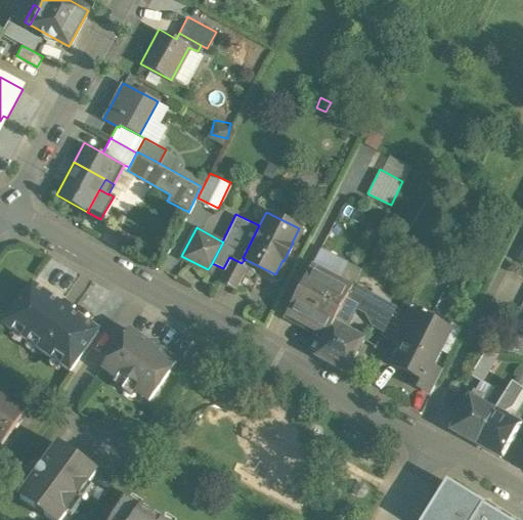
[(242,263),(229,257),(223,268),(218,279),(234,289),(247,265),(242,263)]
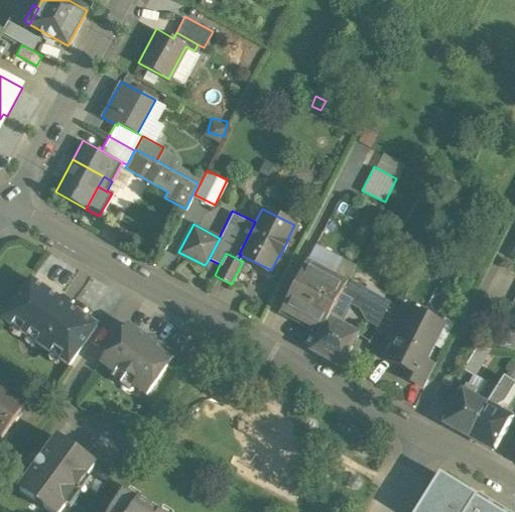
[(346,281),(305,260),(280,307),(320,329),(340,293),(346,281)]
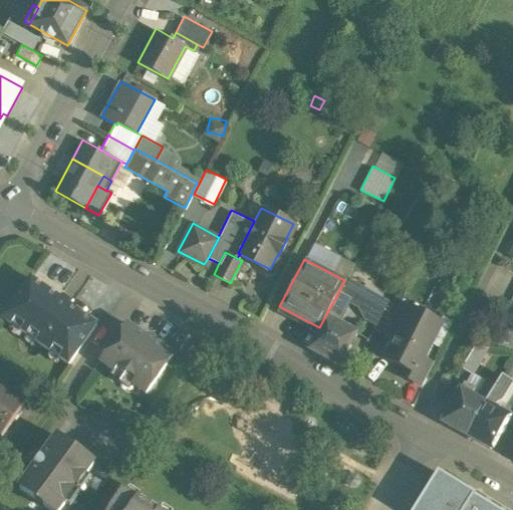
[(58,296),(30,276),(2,315),(67,362),(95,322),(67,302),(67,298),(62,294),(58,296)]
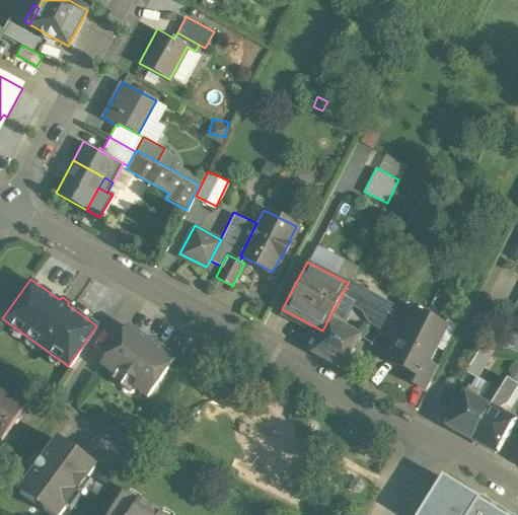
[(390,305),(348,282),(348,283),(342,295),(351,300),(384,317),(390,305)]
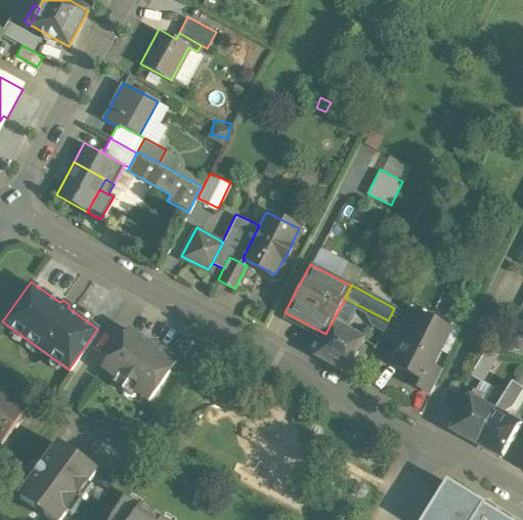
[(345,298),(333,321),(342,327),(354,303),(345,298)]
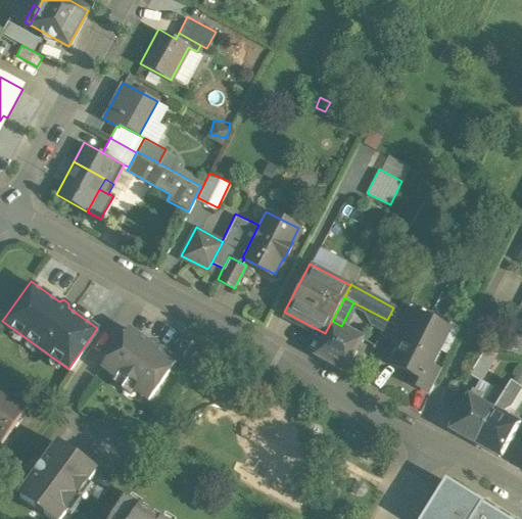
[(406,307),(389,339),(400,344),(413,319),(415,320),(419,313),(406,307)]
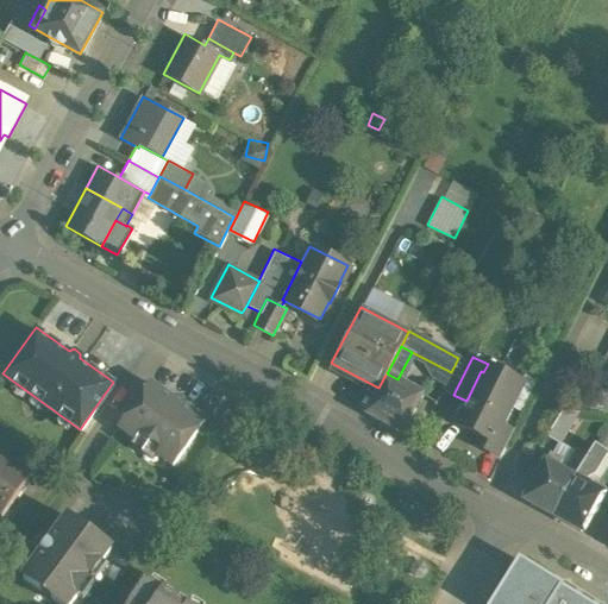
[(467,401),(456,422),(475,433),(471,441),(487,448),(500,423),(509,404),(507,396),(512,387),(483,372),(481,371),(467,401)]
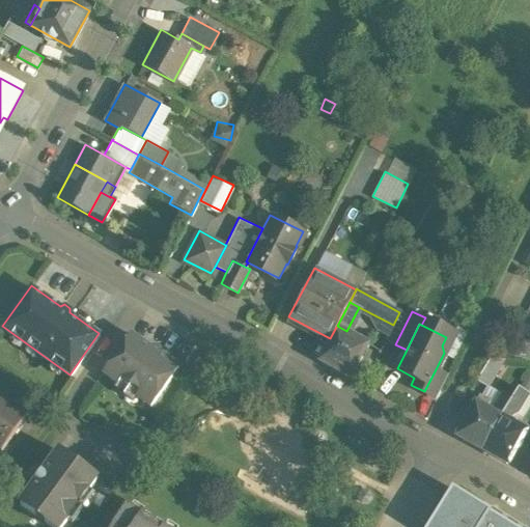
[(346,331),(337,326),(330,338),(319,359),(349,375),(367,341),(346,331)]
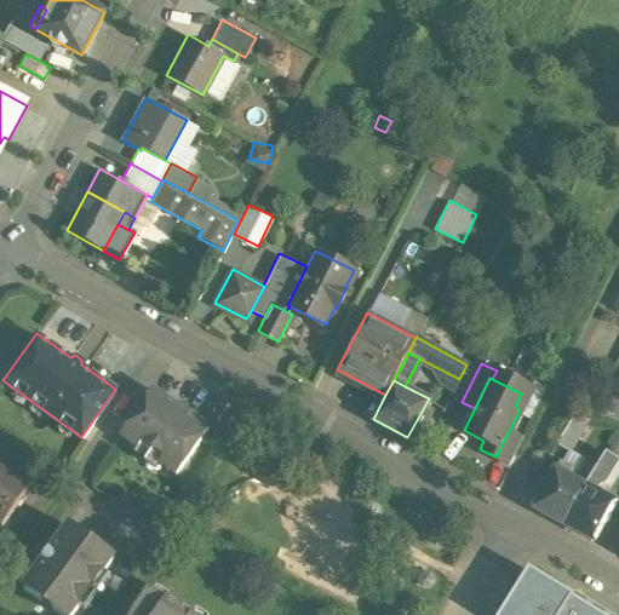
[(175,403),(153,388),(121,434),(176,472),(208,426),(187,412),(185,402),(175,403)]
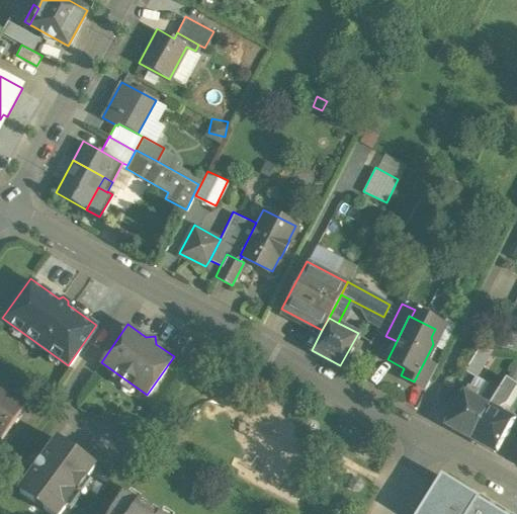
[(491,349),(478,347),(463,369),(476,375),(491,349)]
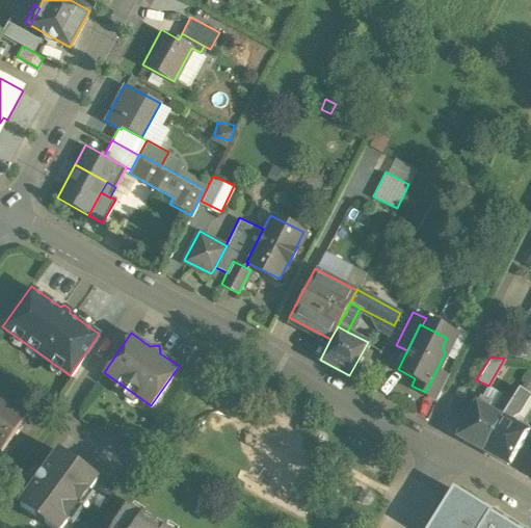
[(436,370),(425,392),(436,397),(447,375),(436,370)]
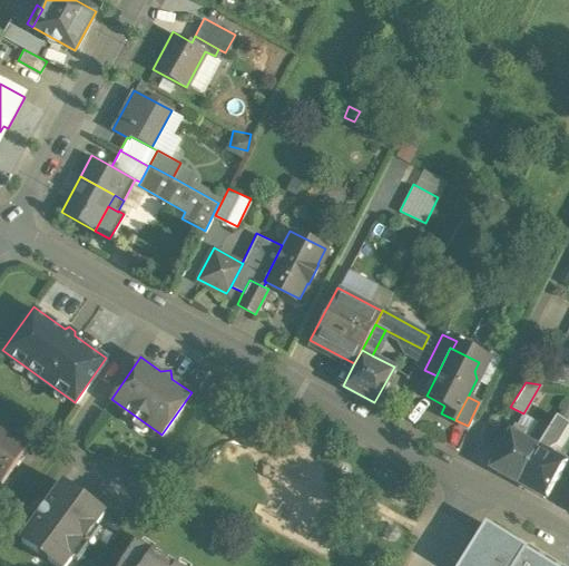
[(561,407),(556,416),(561,419),(567,410),(561,407)]
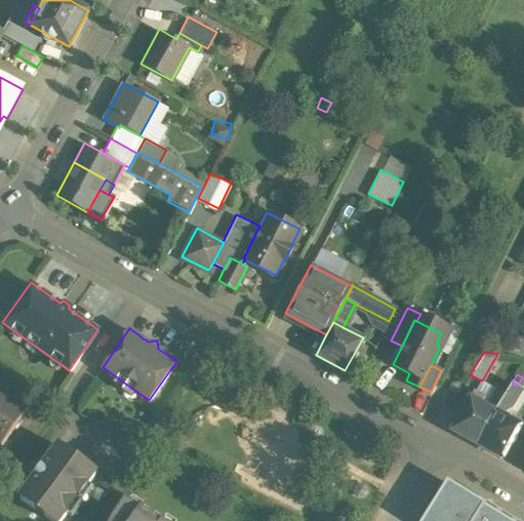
[(504,381),(496,393),(502,397),(511,385),(504,381)]
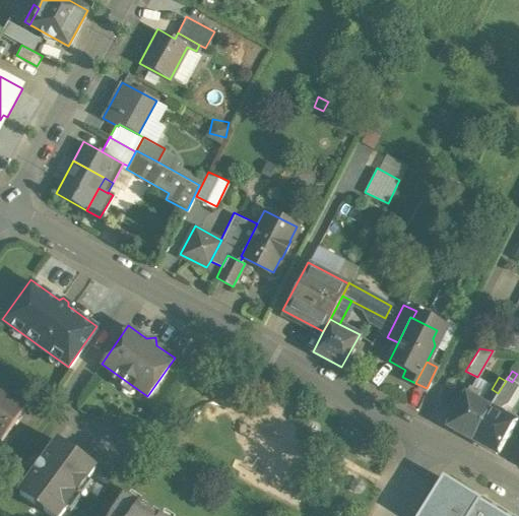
[(512,382),(507,379),(506,381),(498,393),(490,405),(496,408),(498,405),(500,406),(507,401),(517,385),(512,382)]
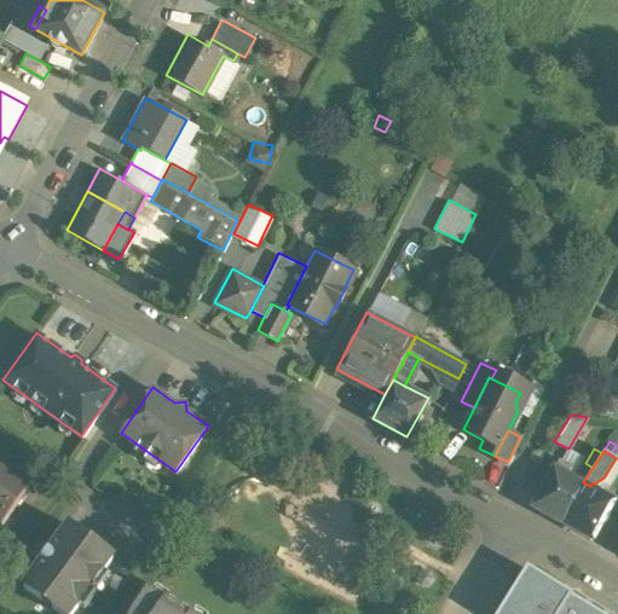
[(583,482),(559,470),(562,465),(556,462),(532,505),(561,521),(583,482)]
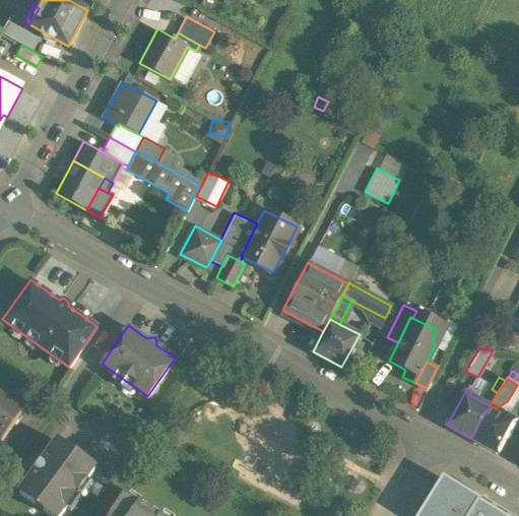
[(0,437),(22,406),(0,389),(0,437)]
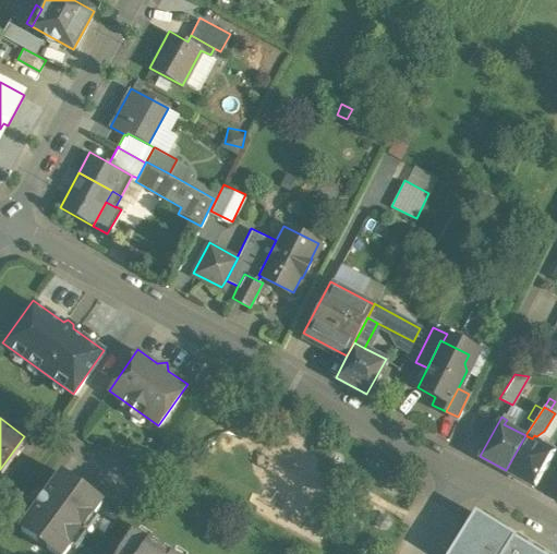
[(532,438),(525,435),(506,470),(533,485),(555,446),(549,443),(546,447),(532,438)]
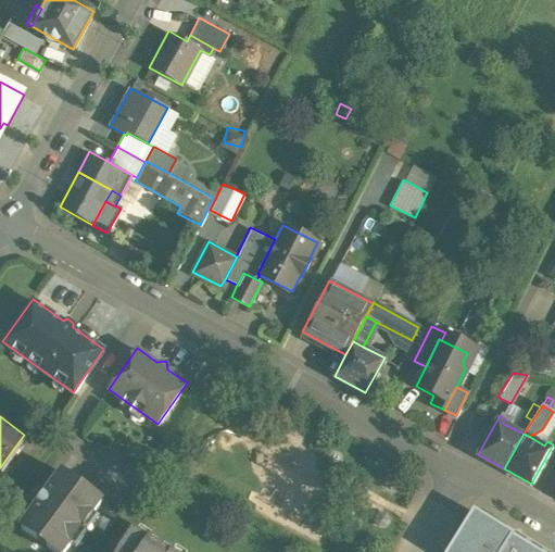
[(61,469),(45,492),(42,491),(35,501),(37,503),(21,526),(57,551),(62,551),(101,498),(61,469)]
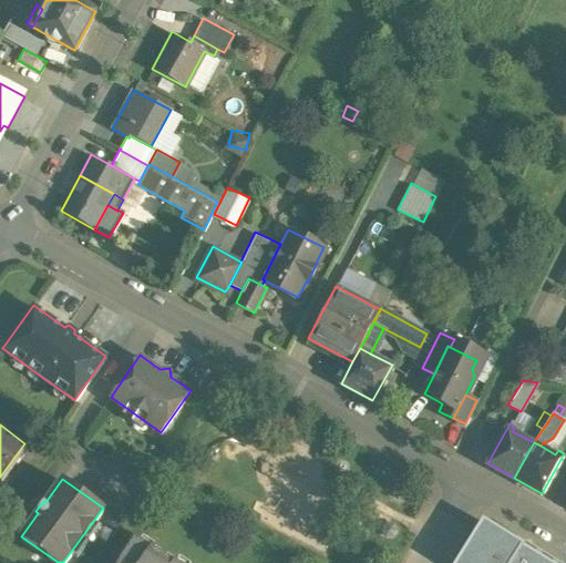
[(512,562),(524,545),(482,519),(453,562),(512,562)]
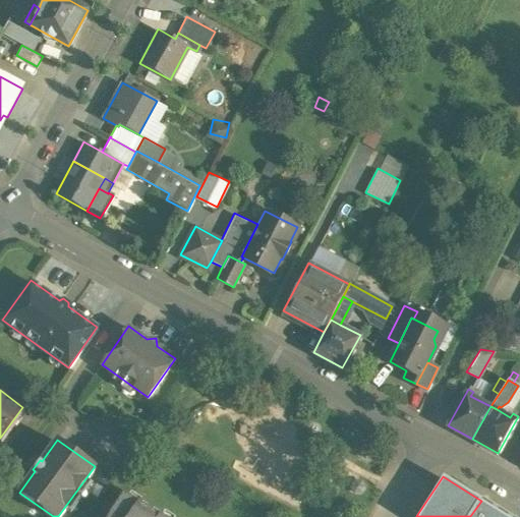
[(162,516),(163,516),(139,501),(137,504),(123,495),(108,516),(162,516)]
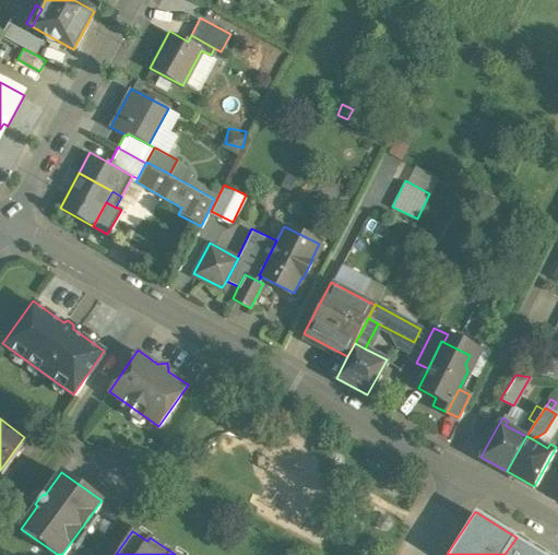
[(545,554),(517,538),(505,554),(545,554)]
